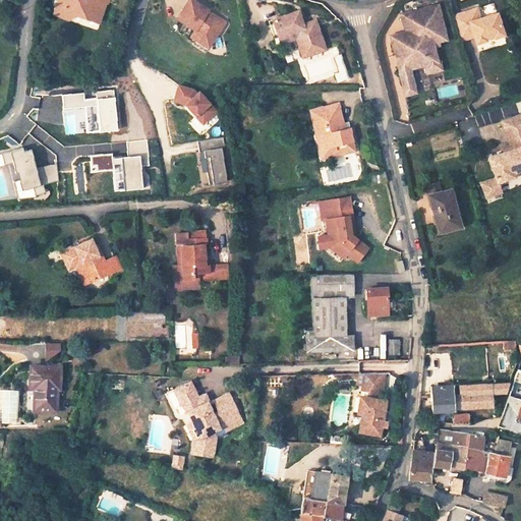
[(55,0),(54,6),(62,9),(66,18),(75,14),(88,18),(90,12),(100,16),(104,4),(106,3),(106,0),(55,0)]
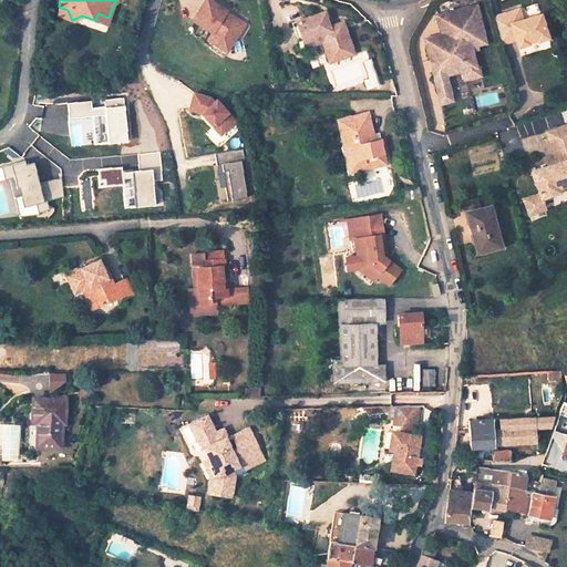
[(226,11),(208,0),(204,0),(192,20),(212,32),(209,35),(225,47),(229,45),(241,27),(240,22),(229,16),(228,18),(224,14),(226,11)]
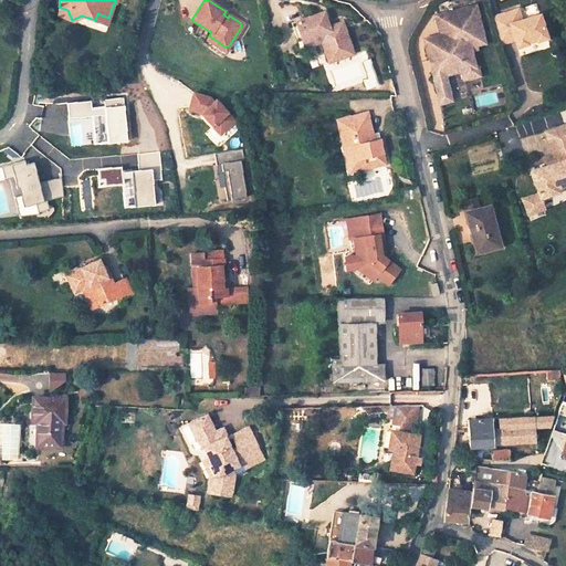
[(55,13),(72,20),(67,10),(59,7),(55,13)]
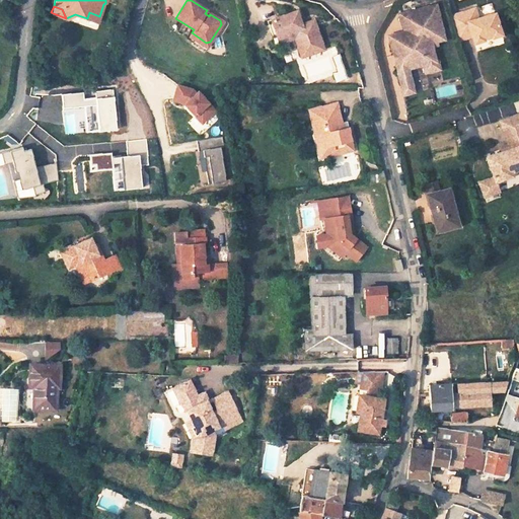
[(434,6),(403,14),(409,31),(400,33),(385,38),(389,55),(398,53),(399,58),(396,59),(392,65),(397,87),(410,84),(405,71),(420,67),(422,75),(437,72),(435,63),(433,63),(430,49),(432,45),(442,42),(434,6)]
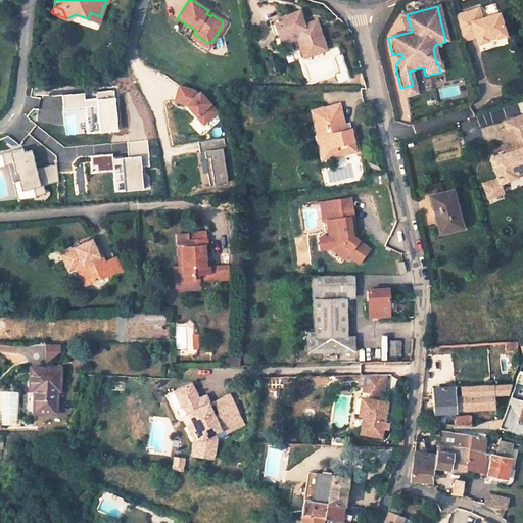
[(477,9),(454,17),(462,42),(475,37),(478,44),(487,41),(486,39),(494,36),(495,38),(505,35),(497,13),(480,19),(477,9)]
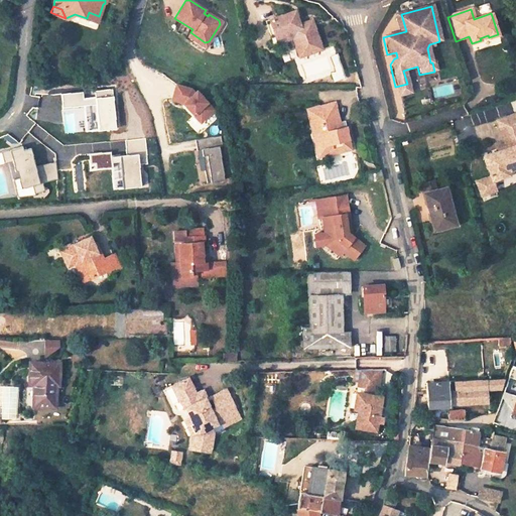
[(323,48),(313,22),(301,26),(300,23),(295,10),(266,19),(273,43),(293,37),(300,55),(323,48)]
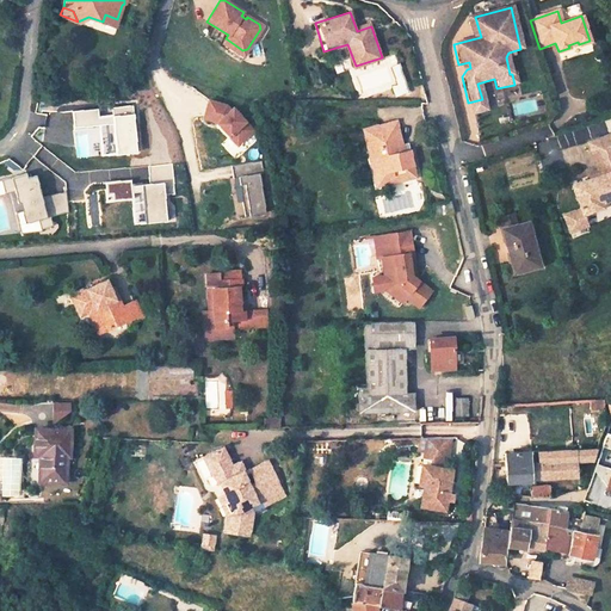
[(115,25),(117,19),(105,14),(103,22),(115,25)]
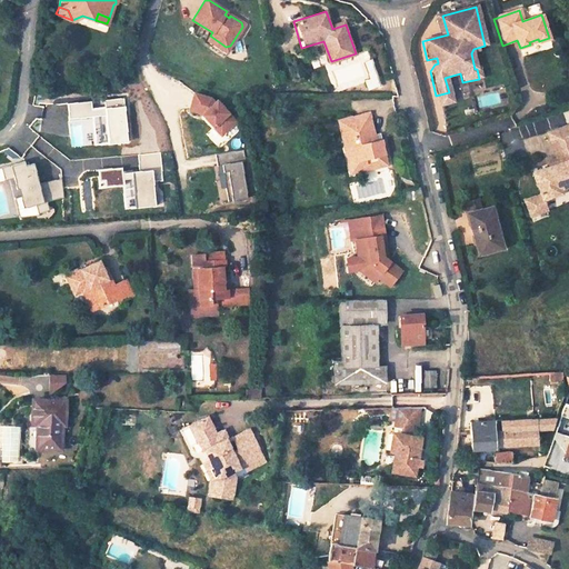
[(448,35),(442,16),(435,17),(439,37),(448,35)]
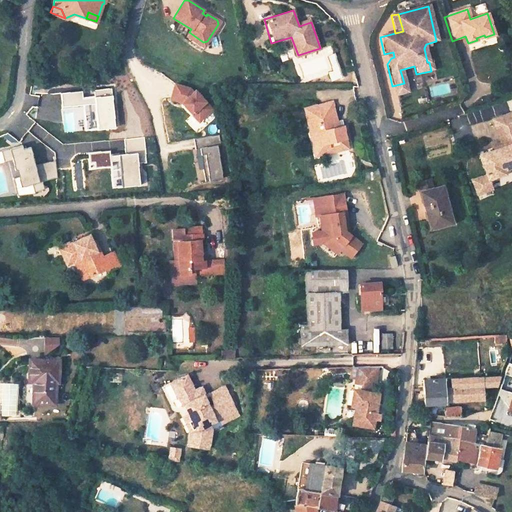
[(203,42),(189,32),(187,35),(204,46),(207,41),(203,42)]
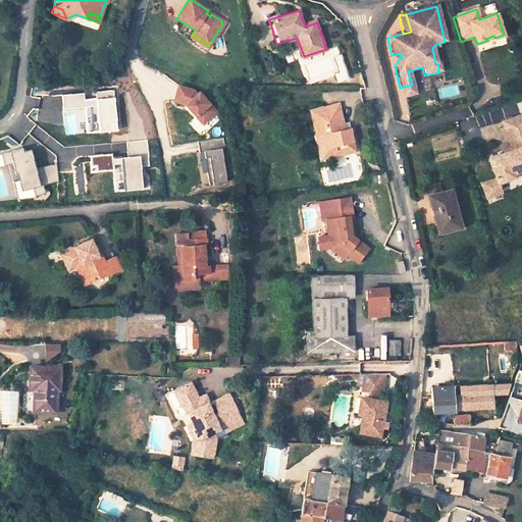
[(338,71),(347,68),(341,53),(333,56),(338,71)]
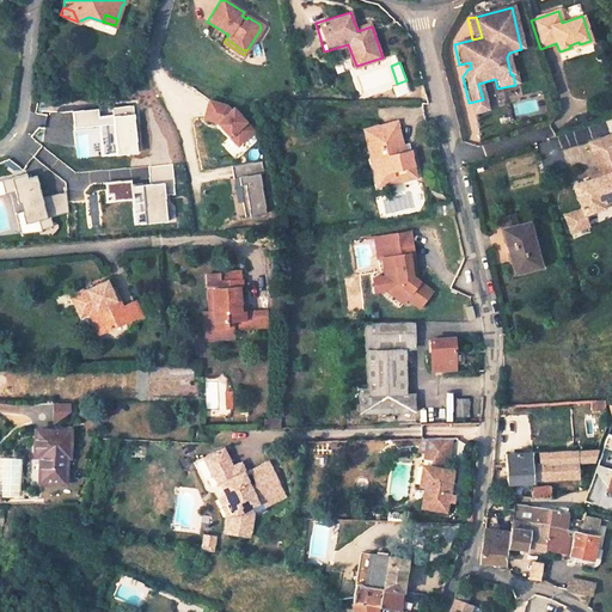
[(470,62),(459,65),(463,77),(467,69),(471,68),(470,62)]
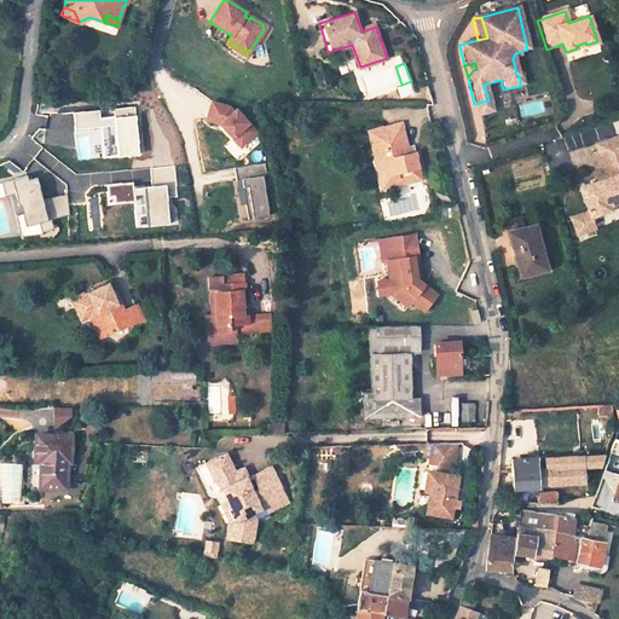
[(415,93),(411,81),(401,85),(395,86),(400,98),(415,93)]
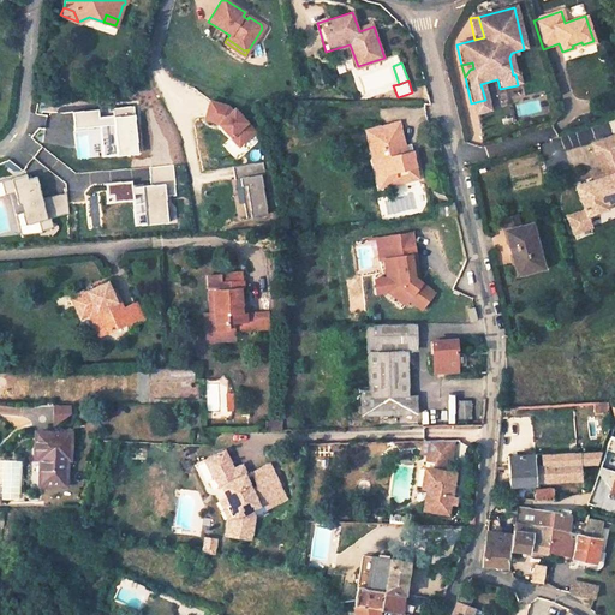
[(220,96),(204,113),(239,149),(256,132),(220,96)]
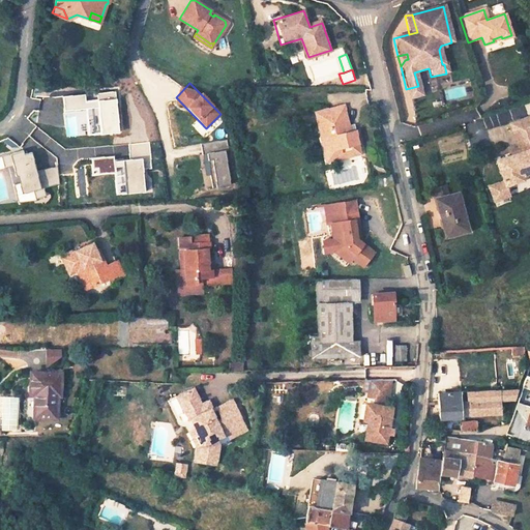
[(418,86),(406,89),(409,98),(420,96),(418,86)]
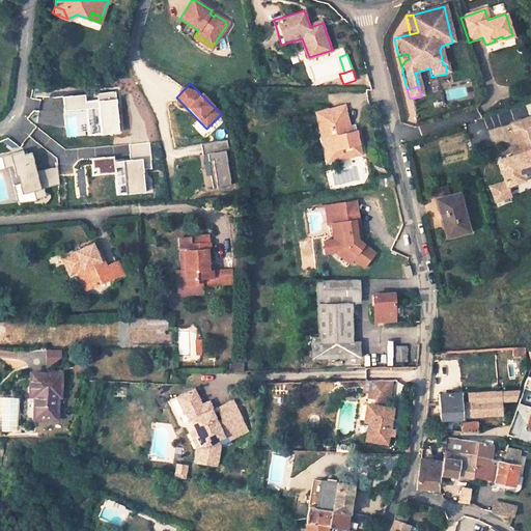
[(361,152),(356,129),(351,130),(345,105),(316,111),(320,130),(324,129),(329,149),(340,147),(342,157),(361,152)]
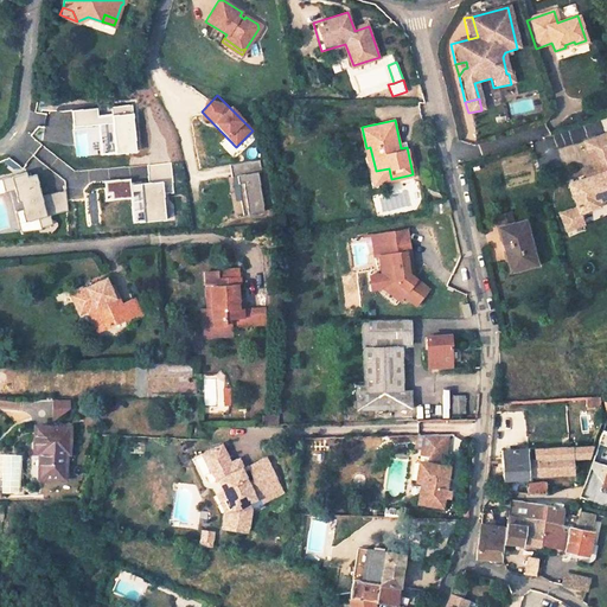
[(595,160),(593,160),(595,170),(598,176),(588,179),(569,185),(579,209),(569,212),(575,230),(586,225),(581,215),(601,208),(600,203),(606,199),(606,134),(588,141),(595,160)]
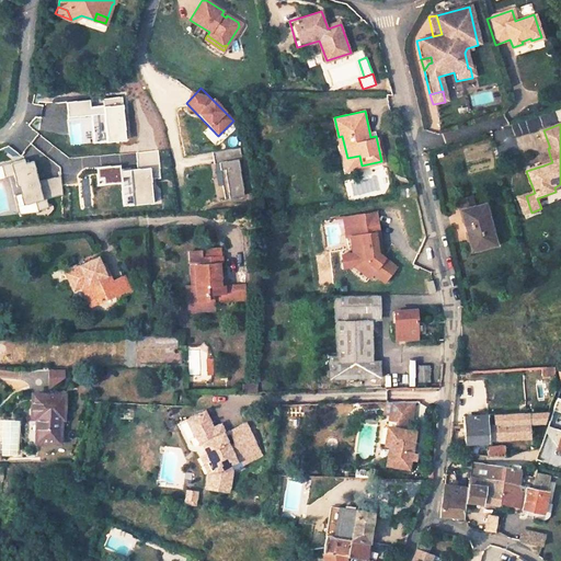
[(548,148),(550,148),(544,130),(541,133),(548,148)]
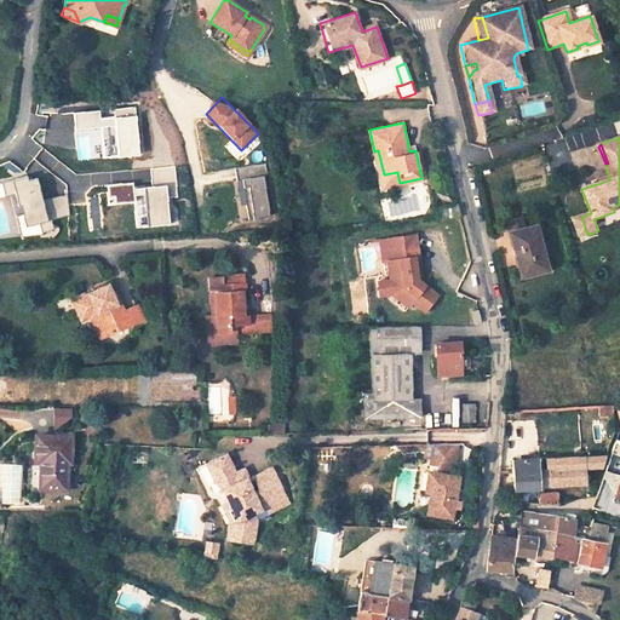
[(378,150),(374,151),(383,187),(400,183),(397,172),(384,174),(378,150)]
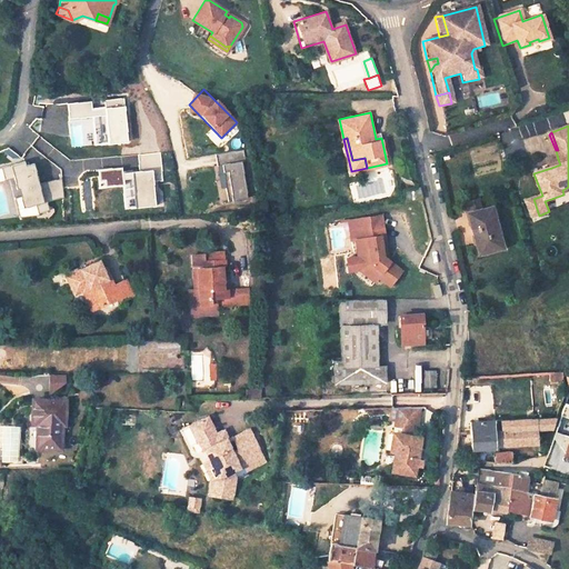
[(216,153),(221,201),(248,198),(242,150),(216,153)]
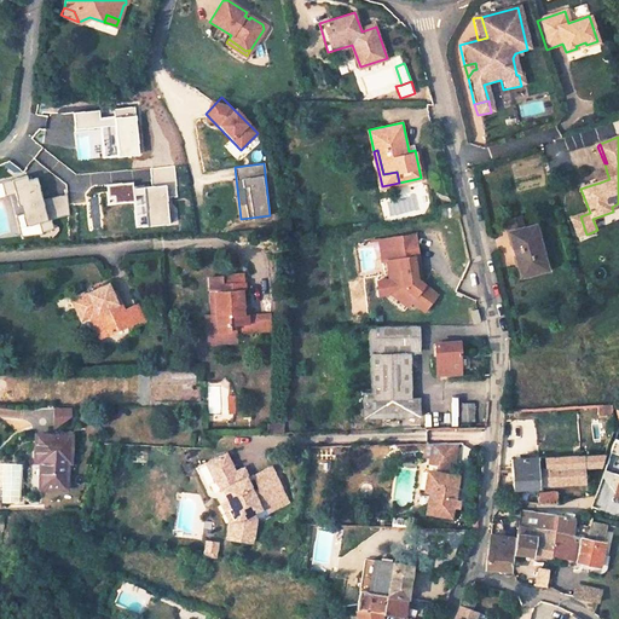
[(154,183),(168,181),(166,167),(151,169),(154,183)]
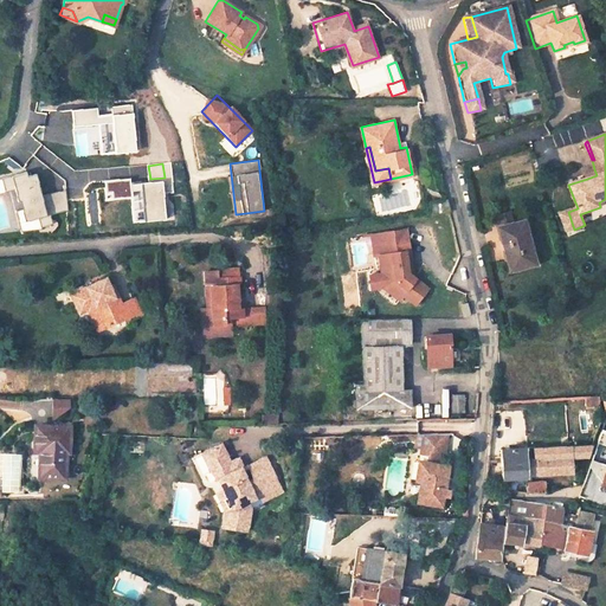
[(65,191),(42,194),(38,172),(4,179),(6,191),(17,188),(23,218),(21,218),(23,229),(52,223),(51,213),(69,210),(65,191)]
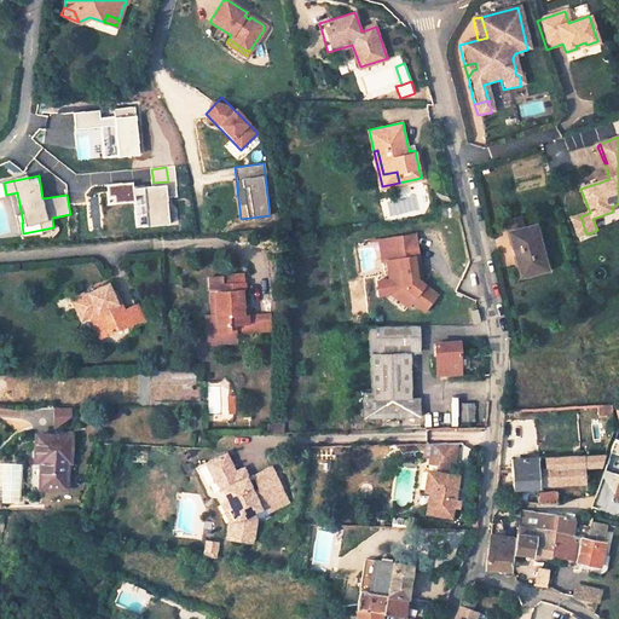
[(145,225),(171,224),(168,183),(109,185),(110,202),(144,201),(145,225)]
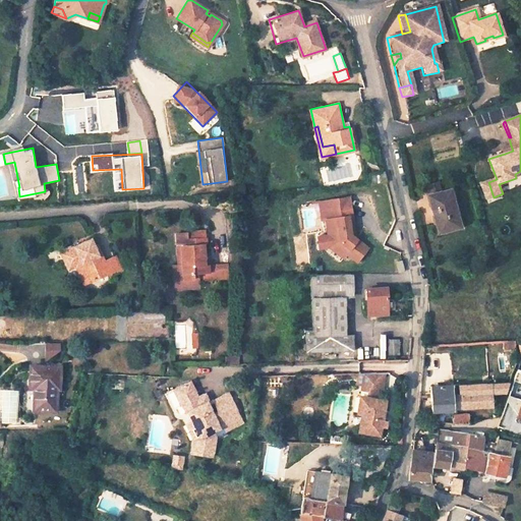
[(370,183),(387,181),(385,171),(369,174),(370,183)]
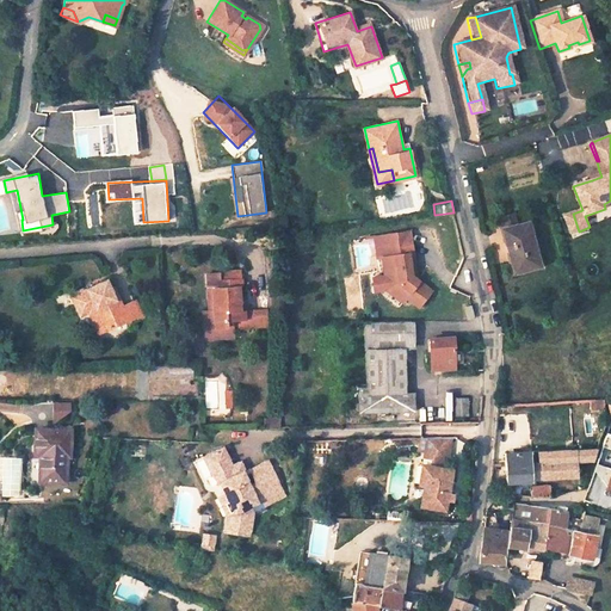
[(573,214),(566,216),(572,234),(579,232),(573,214)]
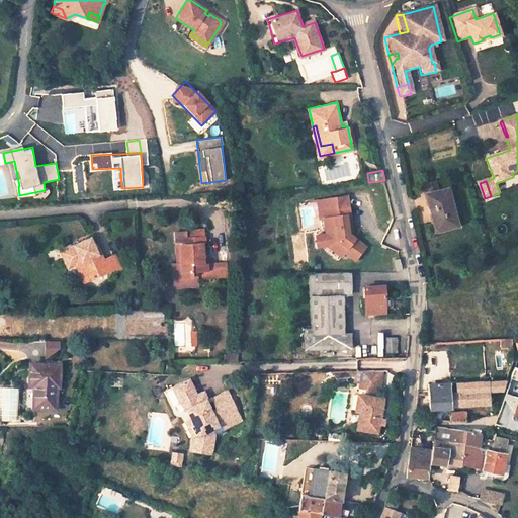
[(428,195),(439,192),(437,182),(425,185),(428,195)]
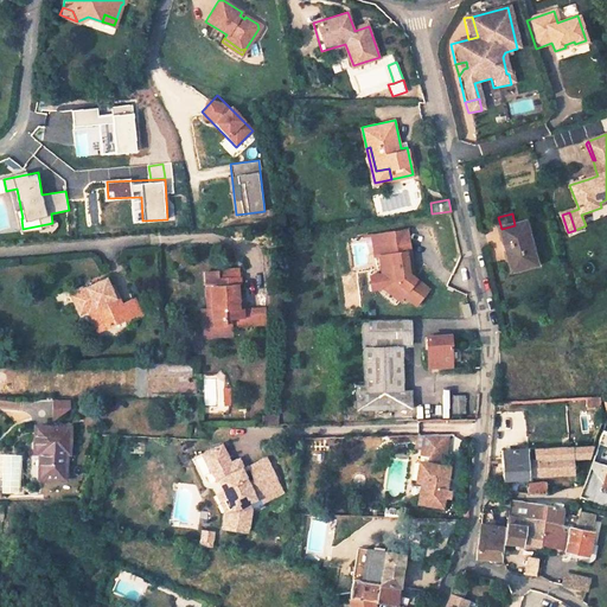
[(534,262),(530,243),(531,243),(526,223),(515,225),(502,229),(512,272),(522,270),(521,267),(534,262)]
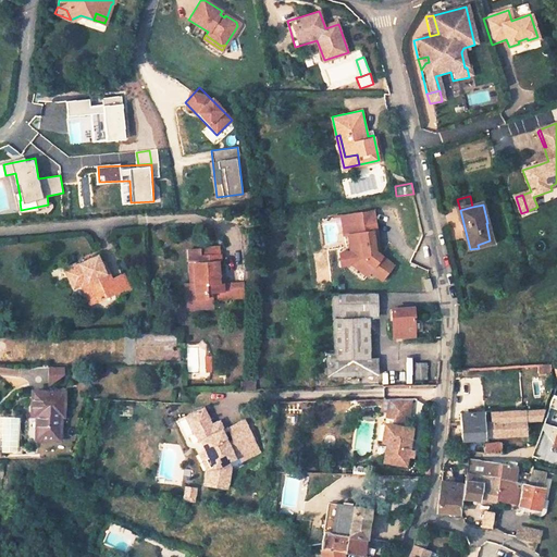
[(375,210),(341,213),(343,236),(348,236),(349,250),(338,251),(341,274),(391,270),(390,254),(379,255),(375,210)]
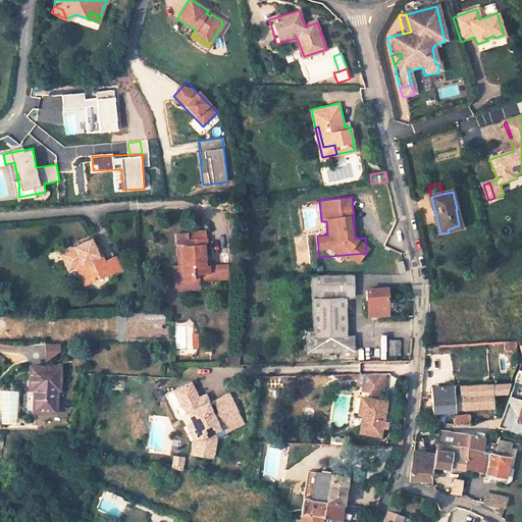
[(459,225),(448,229),(449,232),(449,235),(464,230),(459,208),(457,209),(456,209),(459,225)]
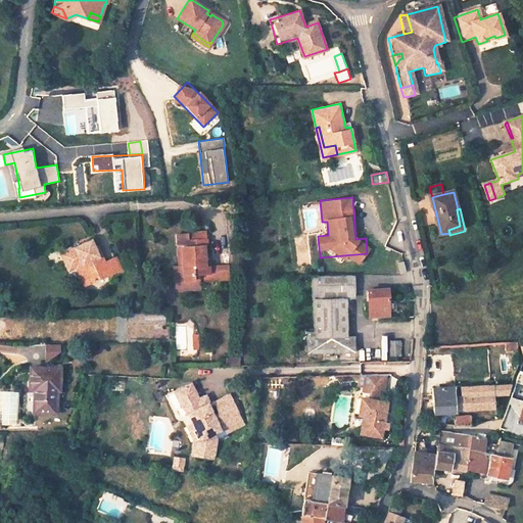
[(171,234),(171,239),(189,238),(207,237),(207,230),(185,232),(185,233),(171,234)]
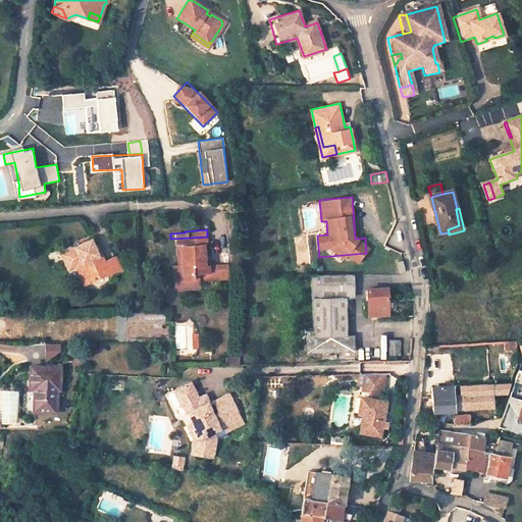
[(183,245),(185,264),(177,264),(174,264),(175,279),(183,278),(195,277),(195,272),(200,272),(200,277),(200,280),(214,278),(213,259),(206,259),(205,244),(208,244),(208,237),(207,237),(189,238),(170,239),(171,246),(176,245),(183,245)]
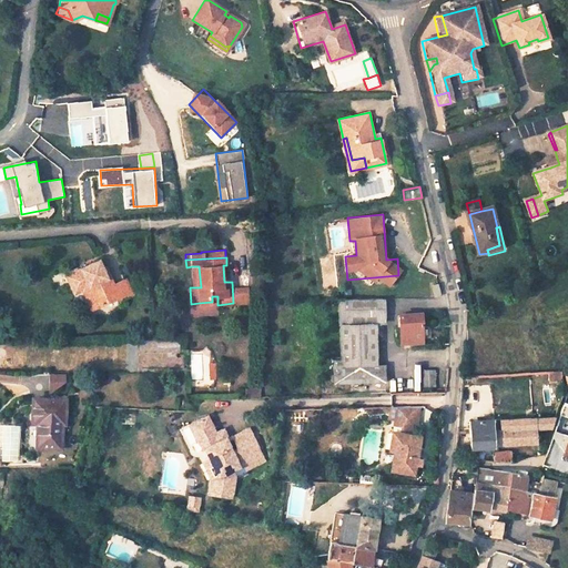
[(94,307),(117,298),(119,302),(133,296),(127,281),(113,286),(105,267),(102,270),(98,260),(61,275),(68,290),(83,283),(94,307)]
